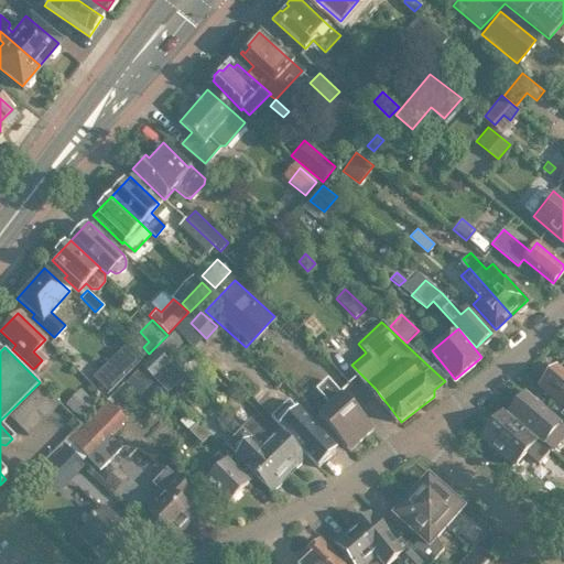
[(123,347),(105,366),(106,367),(119,380),(120,381),(139,362),(123,347)]
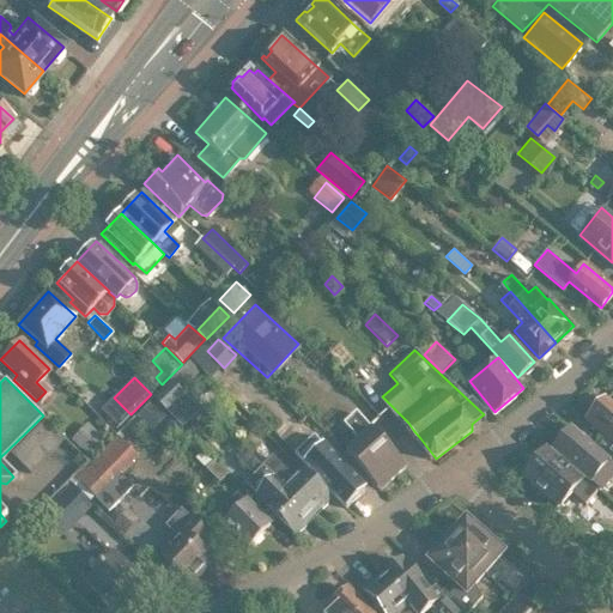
[(176,392),(161,407),(173,418),(189,402),(176,392)]
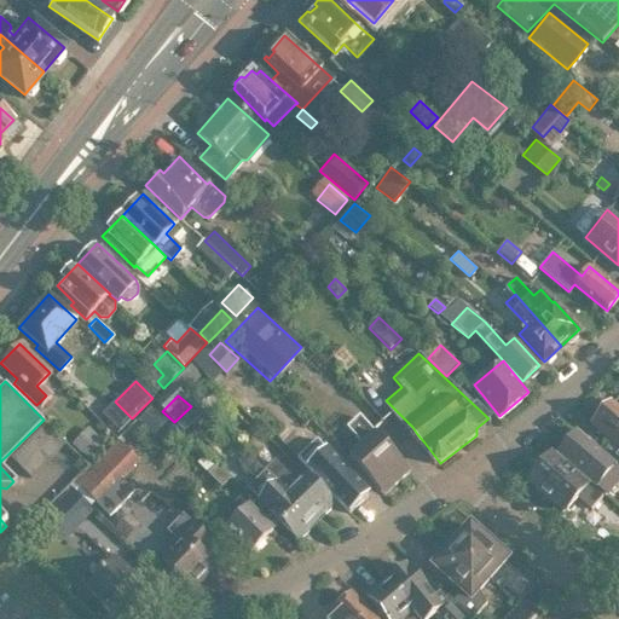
[(618,408),(612,401),(593,424),(618,447),(618,408)]
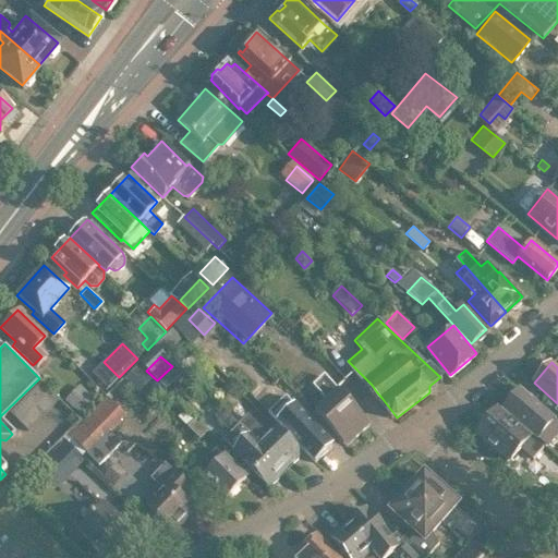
[(136,364),(124,377),(138,389),(150,376),(136,364)]
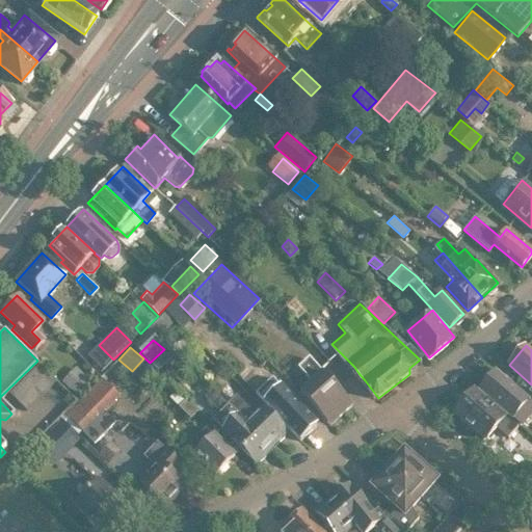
[(197,369),(208,360),(197,349),(187,358),(197,369)]
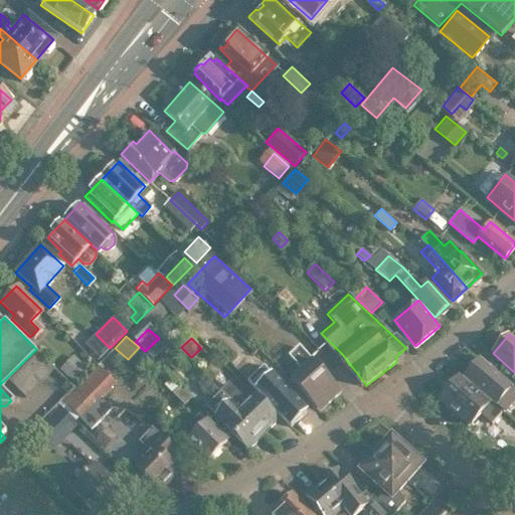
[(89,341),(82,347),(97,361),(103,355),(92,344),(89,341)]
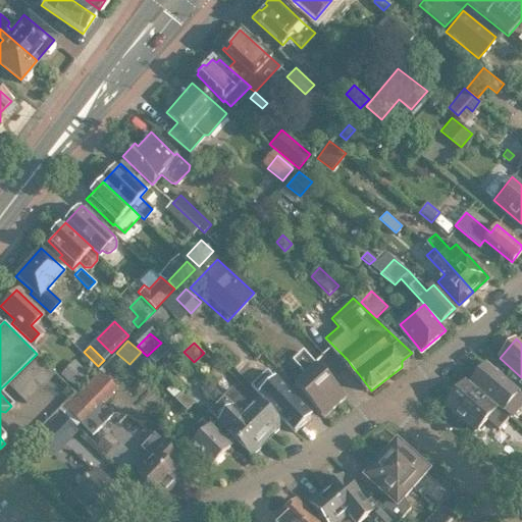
[(295,358),(307,372),(295,382),(321,416),(344,398),(305,349),(295,358)]
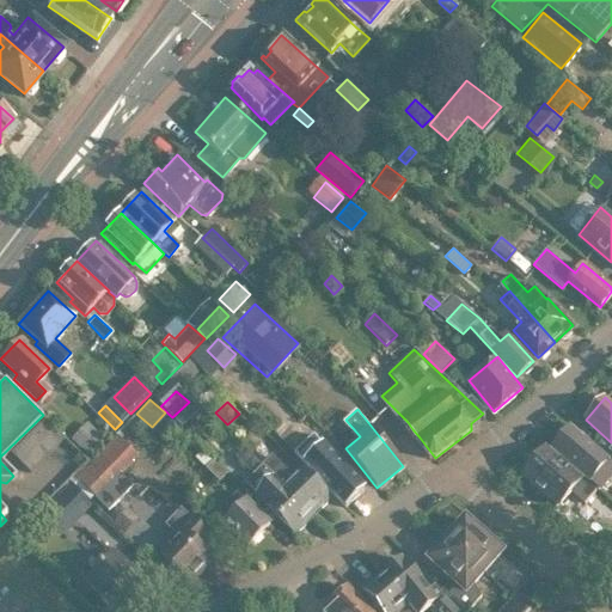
[(72,436),(89,454),(103,441),(85,423),(72,436)]
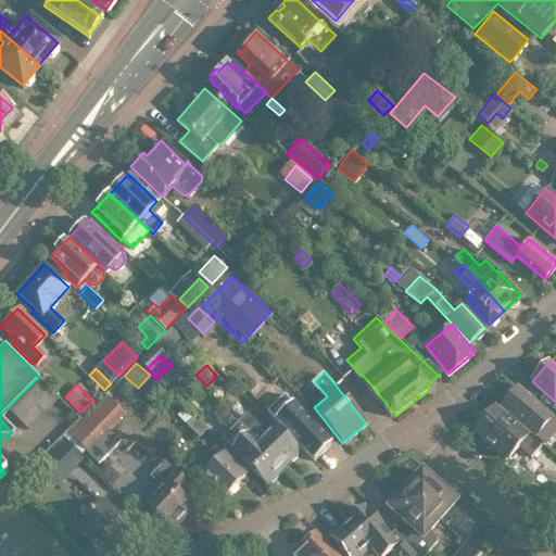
[(517,388),(500,407),(523,428),(543,445),(555,430),(555,421),(541,408),(517,388)]
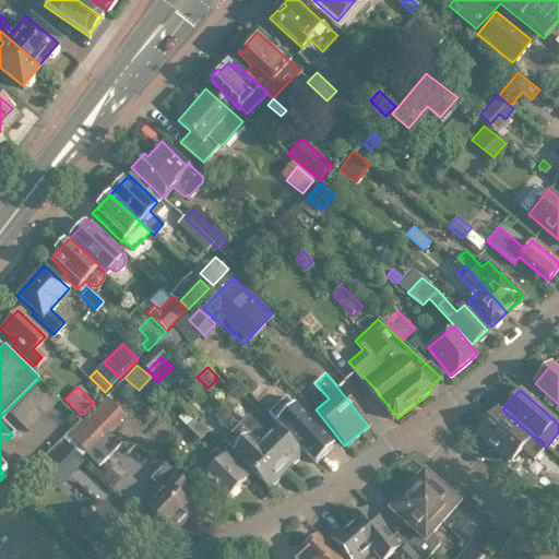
[(106,394),(68,433),(86,452),(98,464),(120,442),(108,429),(125,413),(106,394)]
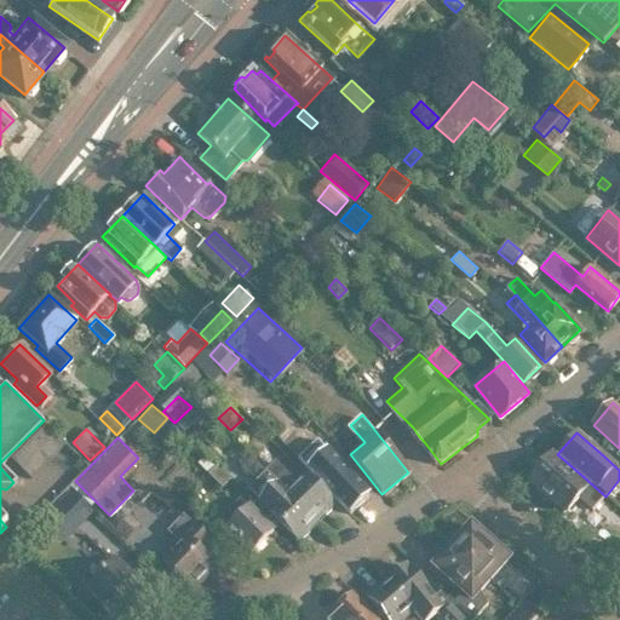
[(320,461),(310,471),(349,509),(368,491),(339,460),(323,446),(315,454),(320,461)]
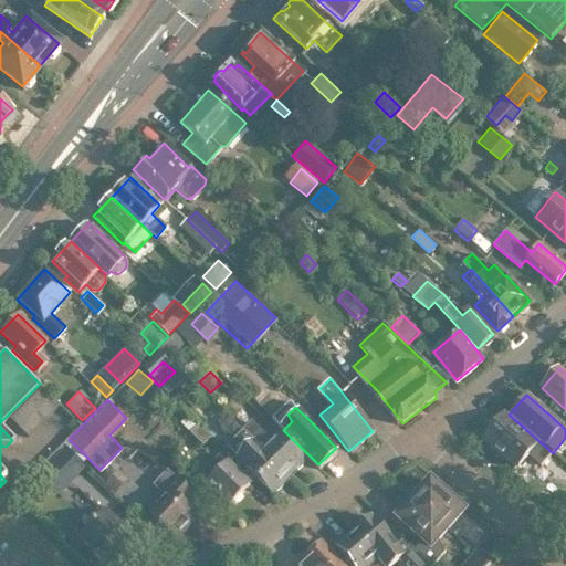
[(227,412),(217,420),(233,438),(226,446),(270,491),(272,489),(274,490),(281,483),(281,481),(286,474),(243,429),(240,427),(231,417),(228,413),(227,412)]
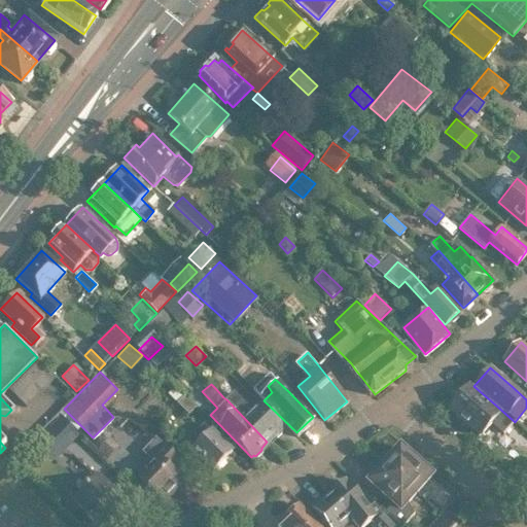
[(453,408),(448,412),(489,448),(493,444),(481,433),(490,422),(502,433),(511,424),(491,407),(469,388),(453,408)]
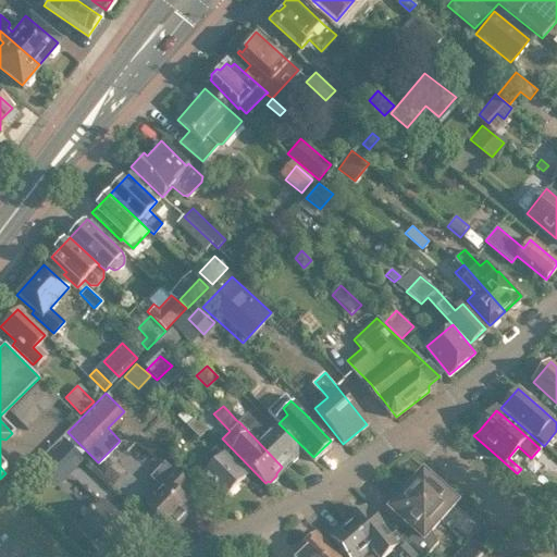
[(248,413),(239,422),(282,467),(288,461),(292,461),(297,456),(296,454),(298,452),(274,426),(267,434),(248,413)]
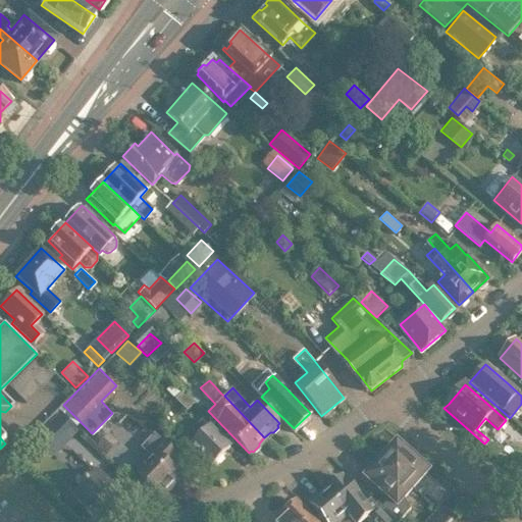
[(187,412),(194,405),(184,395),(176,402),(187,412)]
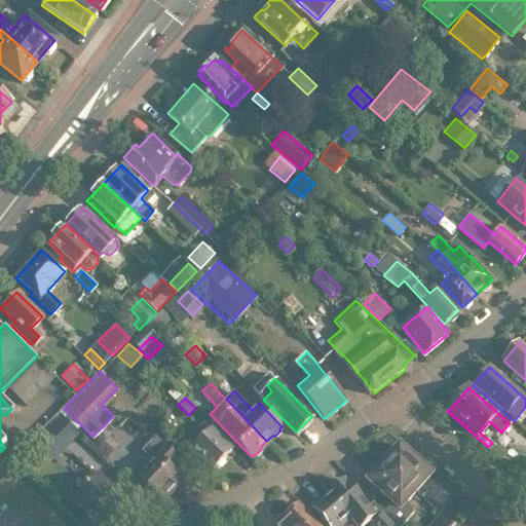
[(75,428),(58,411),(34,437),(51,453),(75,428)]
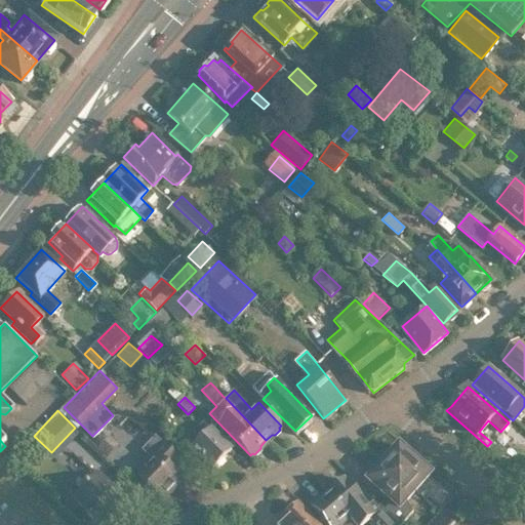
[(185,440),(213,467),(231,448),(203,421),(185,440)]
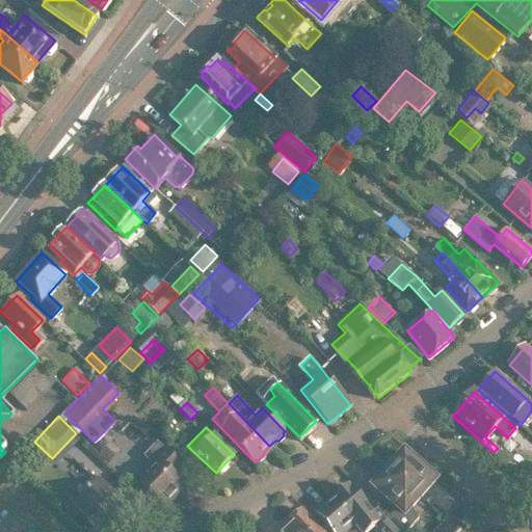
[(111,441),(99,453),(108,461),(120,449),(111,441)]
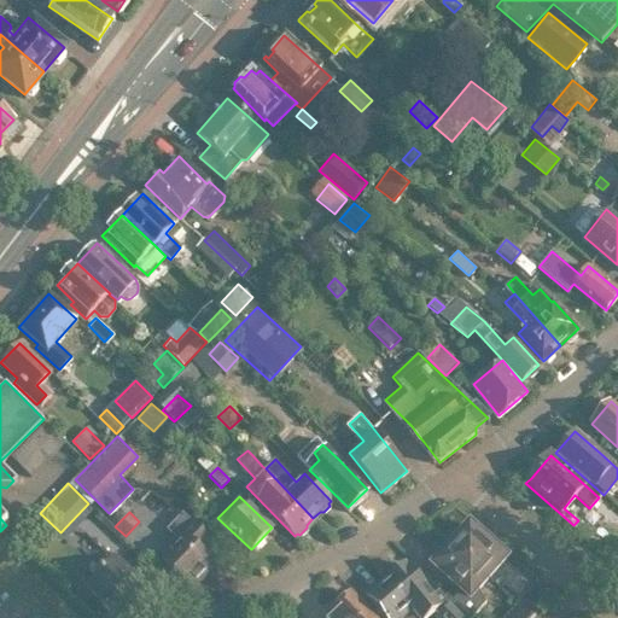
[(158,557),(192,589),(215,565),(203,553),(211,544),(181,516),(167,531),(175,540),(158,557)]
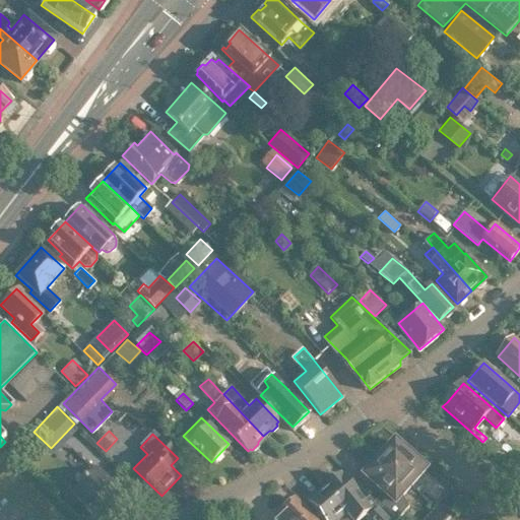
[(383,442),(374,451),(409,484),(425,466),(394,438),(387,445),(383,442)]
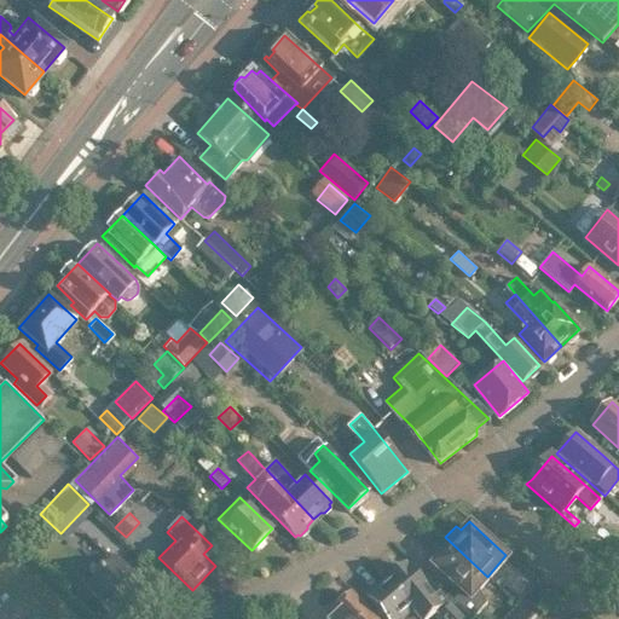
[(487,577),(445,537),(434,549),(439,554),(432,562),(455,583),(445,594),(468,618),(485,600),(484,599),(478,588),(487,577)]
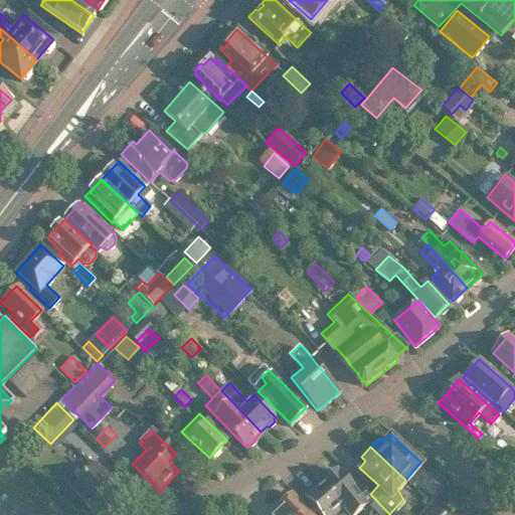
[(82,501),(94,511),(95,510),(100,514),(113,514),(131,496),(97,463),(72,488),(83,500),(82,501)]
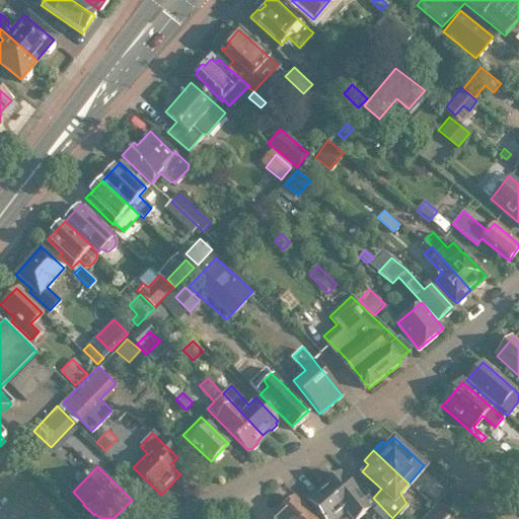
[(323,489),(344,513),(349,518),(362,518),(371,512),(340,475),(336,478),(334,476),(324,484),(326,487),(323,489)]
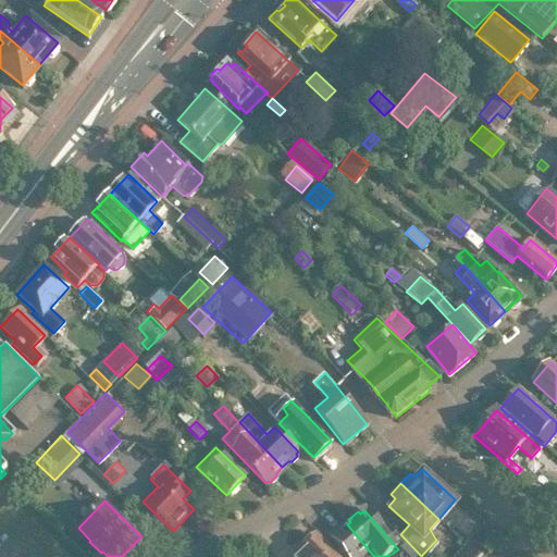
[(361,556),(369,551),(347,524),(344,528),(342,524),(332,533),(334,535),(330,539),(345,556),(361,556)]
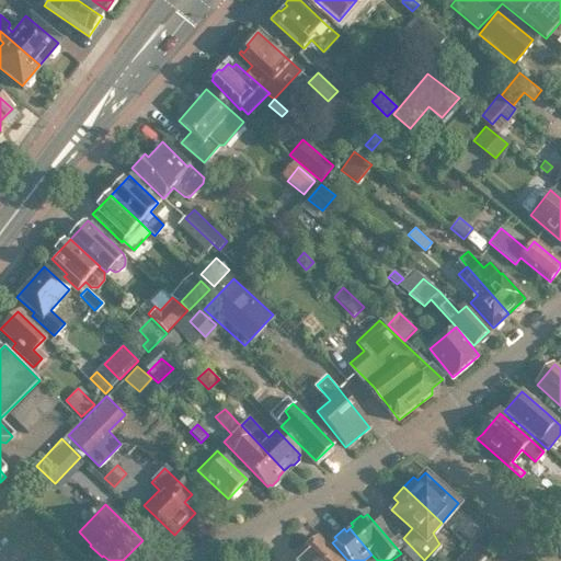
[(335,560),(321,544),(318,539),(311,546),(309,542),(297,552),(300,556),(294,560),(335,560)]
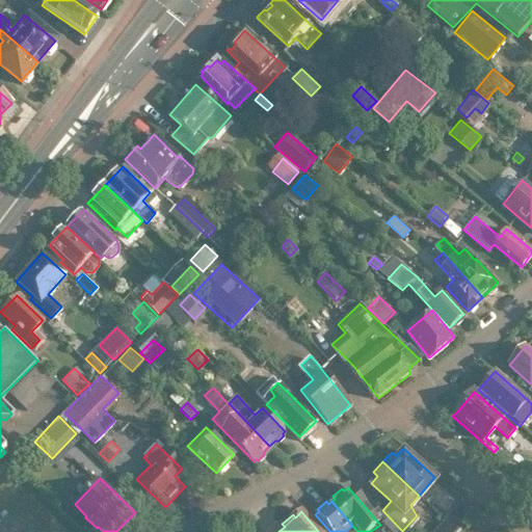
[(430,531),(453,531),(461,524),(447,511),(430,531)]
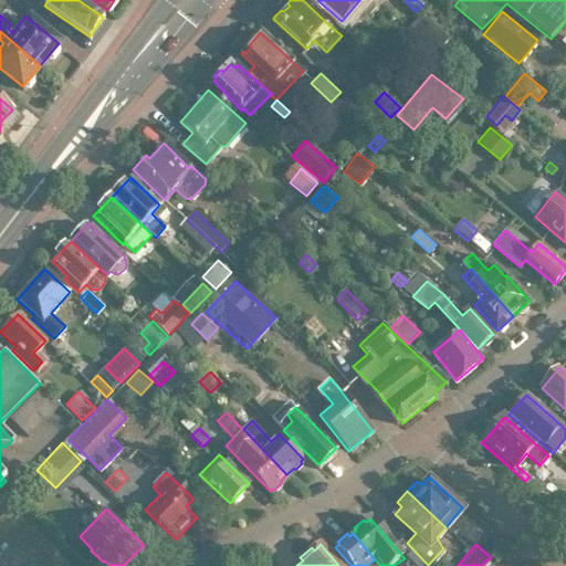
[(423,565),(425,565),(411,552),(401,563),(405,565),(423,565)]
